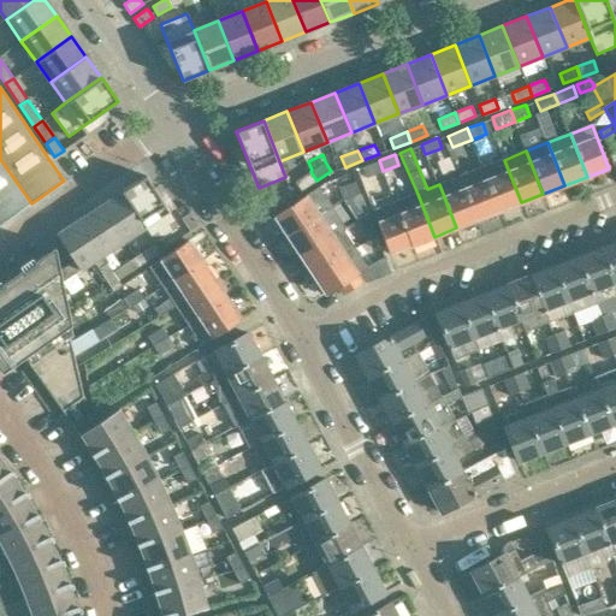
[(0,224),(31,203),(0,159),(0,224)]
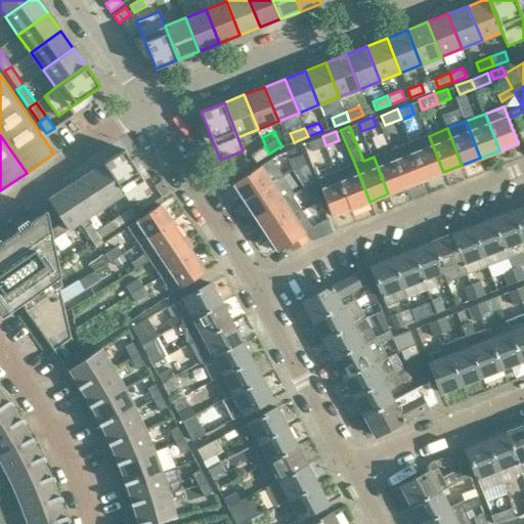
[(325,145),(322,136),(308,141),(312,150),(325,145)]
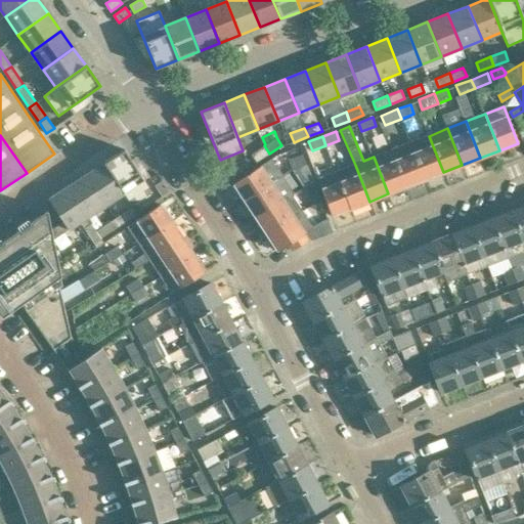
[(443,172),(429,136),(419,140),(410,143),(425,179),(443,172)]
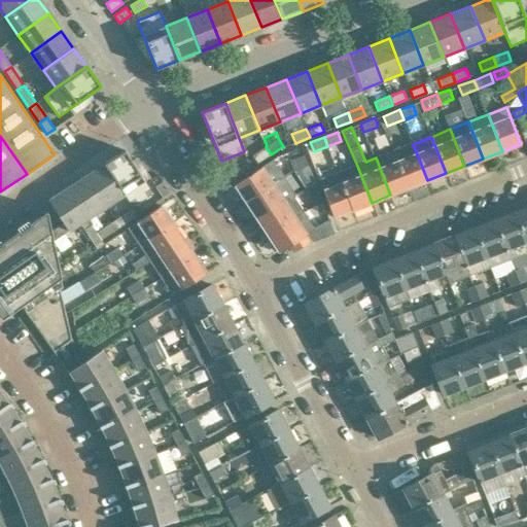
[(427,180),(413,144),(393,151),(408,188),(427,180)]
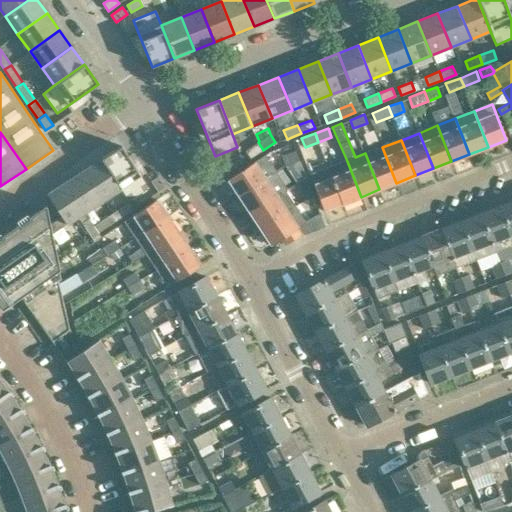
[(250,158),(263,150),(258,142),(245,151),(250,158)]
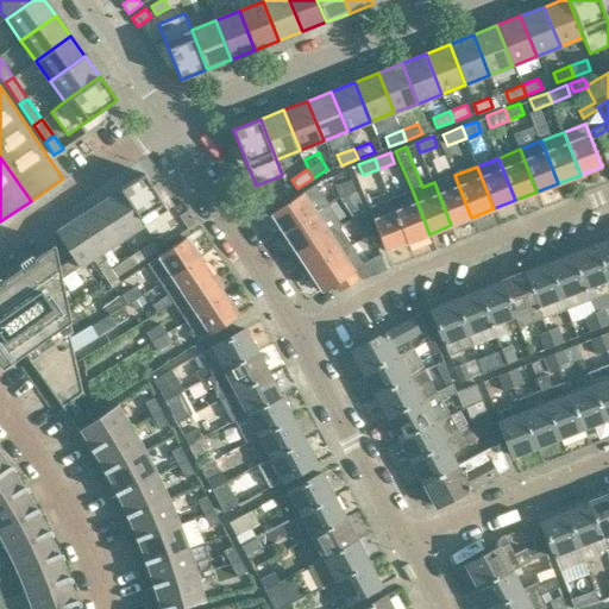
[(175,221),(169,211),(167,208),(155,190),(149,181),(144,174),(56,231),(61,239),(74,258),(79,267),(80,268),(93,258),(98,265),(106,259),(101,253),(144,225),(149,233),(154,239),(177,224),(175,221)]
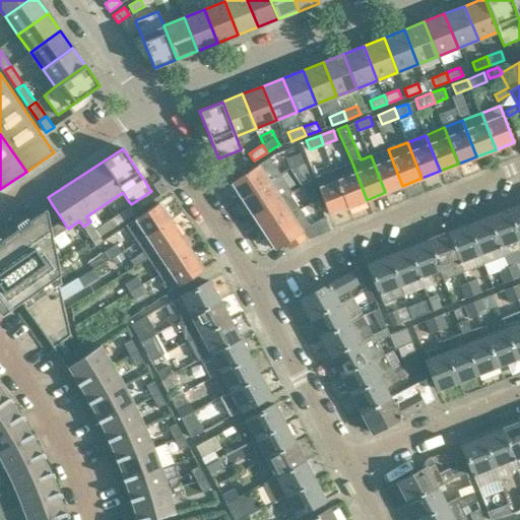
[(402,186),(388,149),(371,155),(385,192),(402,186)]
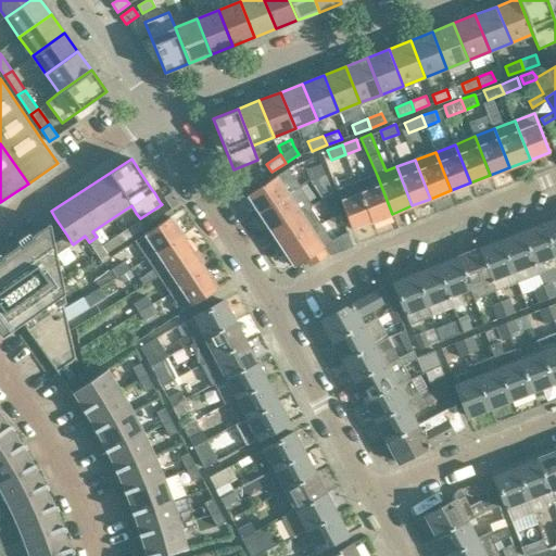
[(320,163),(305,168),(310,178),(324,169),(320,163)]
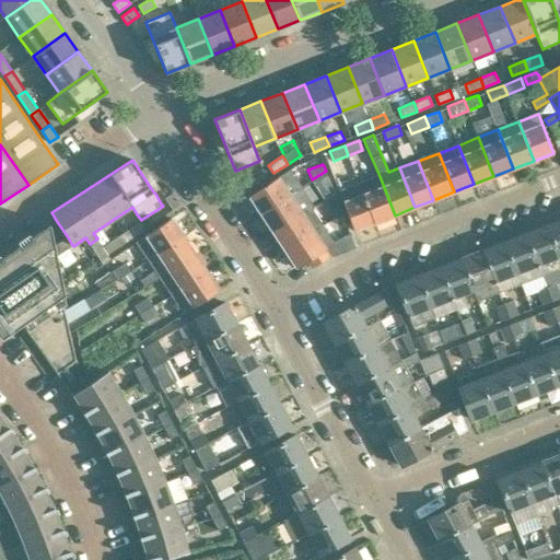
[(302,186),(291,168),(249,195),(261,212),(302,186)]
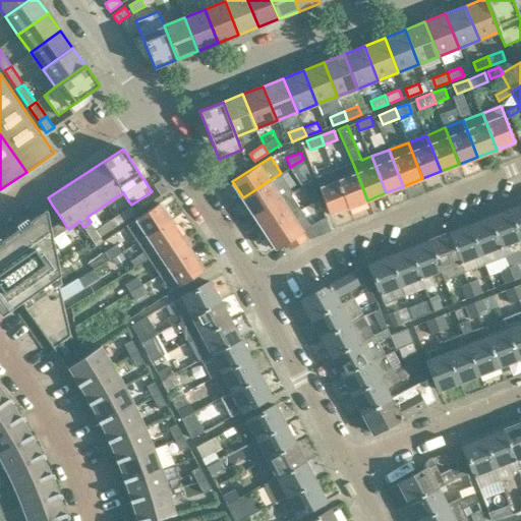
[(249,165),(245,160),(244,158),(233,165),(238,172),(249,165)]
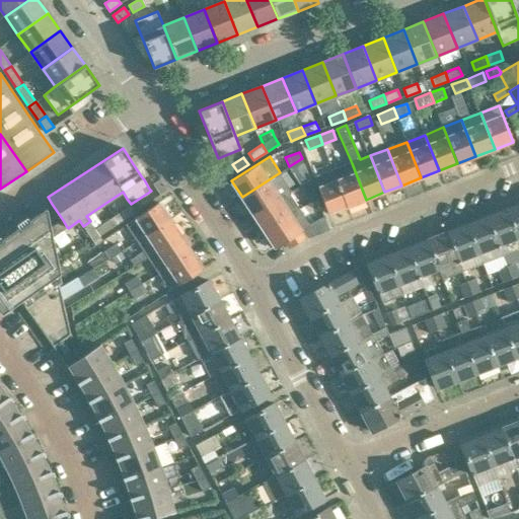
[(302,158),(289,166),(292,165),(298,179),(308,175),(309,175),(302,158)]
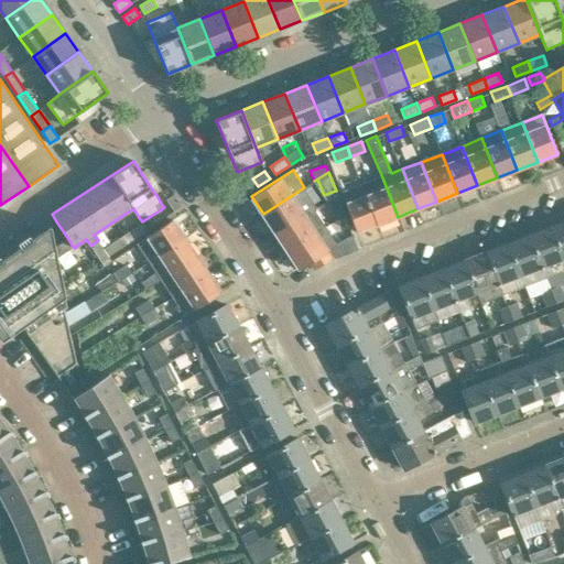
[(398,217),(382,177),(362,185),(377,225),(398,217)]
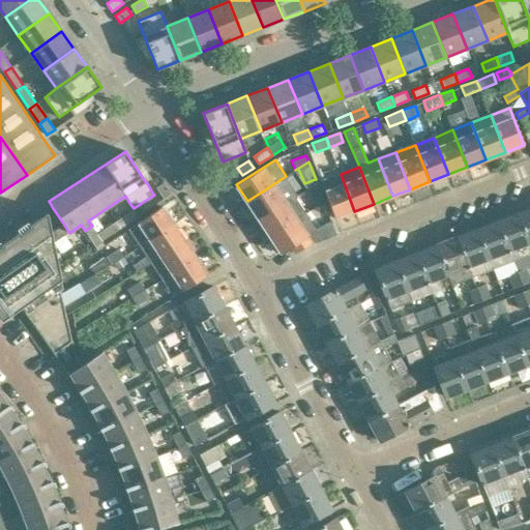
[(231,182),(242,175),(237,168),(226,175),(231,182)]
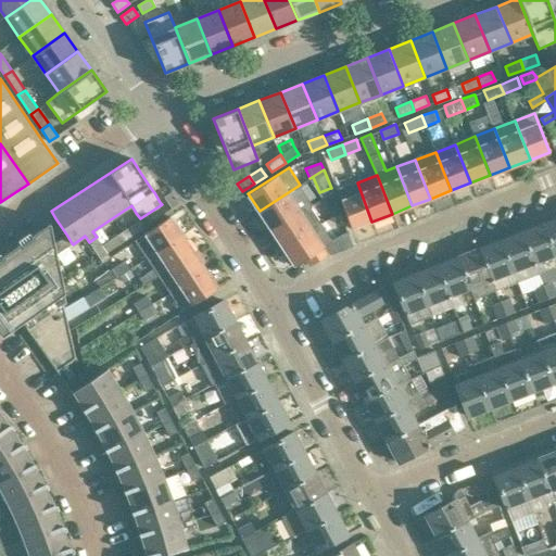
[(371,222),(357,182),(337,190),(352,229),(371,222)]
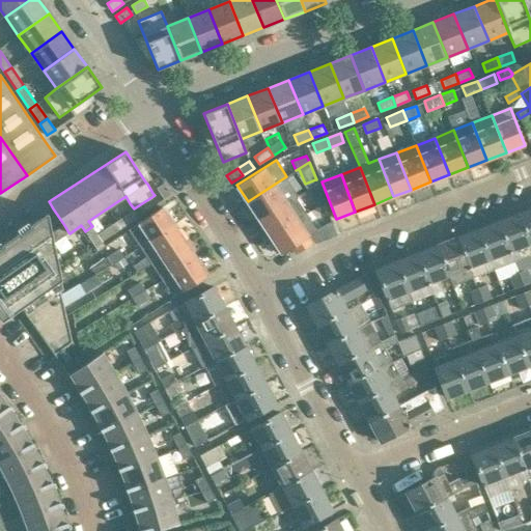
[(298,194),(286,176),(248,201),(259,220),(296,196),(298,194)]
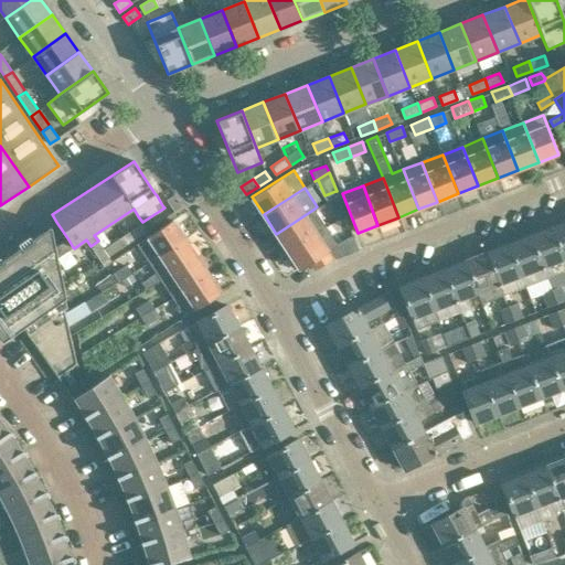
[(182,206),(174,195),(167,201),(174,212),(182,206)]
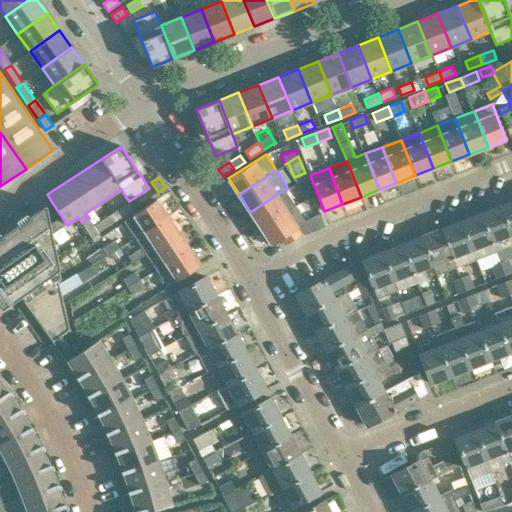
[(306,177),(298,181),(303,195),(312,191),(306,177)]
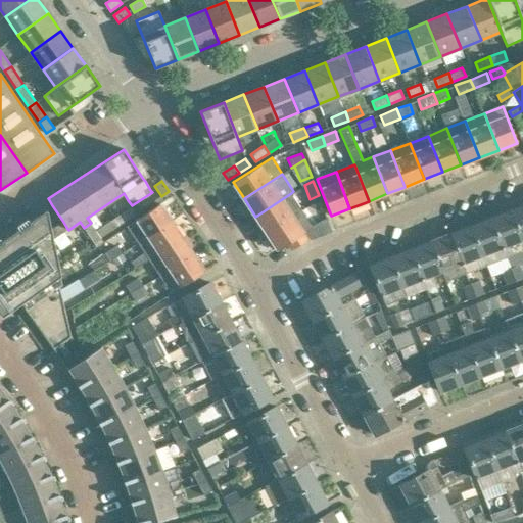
[(267,233),(302,209),(291,193),(255,217),(267,233)]
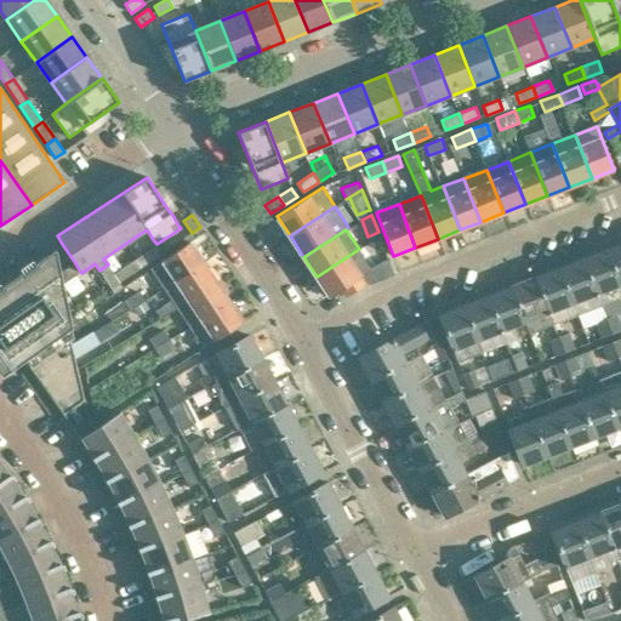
[(164,289),(203,263),(191,243),(151,269),(164,289)]
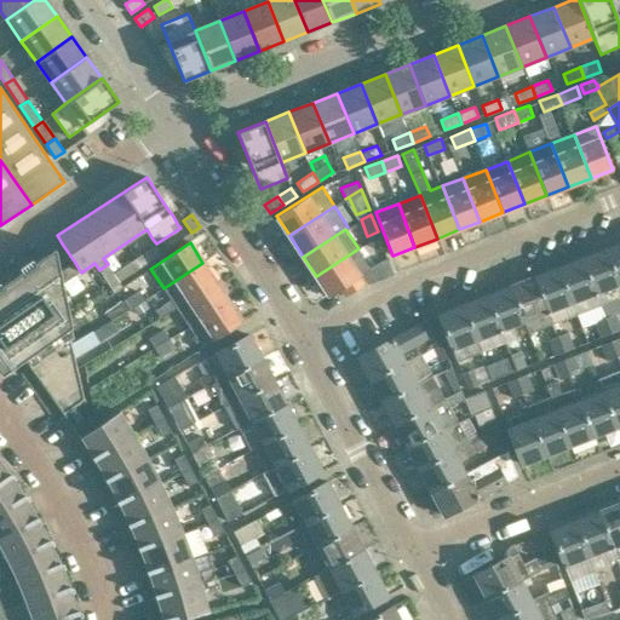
[(156,244),(136,258),(141,267),(162,252),(156,244)]
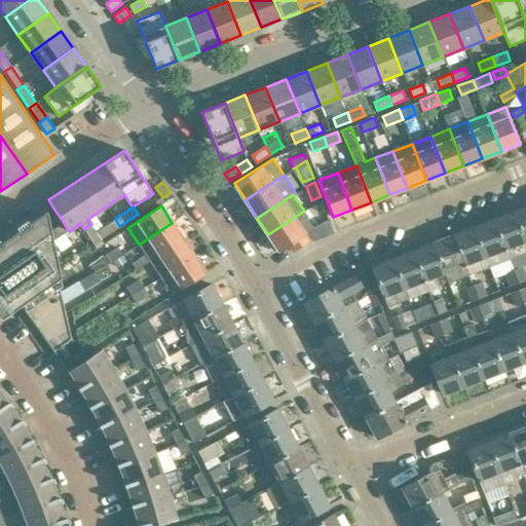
[(525,207),(514,212),(525,241),(525,207)]
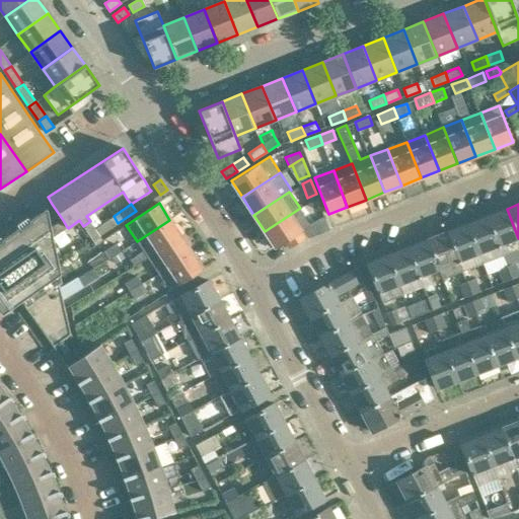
[(57,276),(60,274),(52,237),(50,227),(47,210),(46,208),(0,239),(0,312),(1,314),(20,301),(25,307),(58,284),(57,276)]
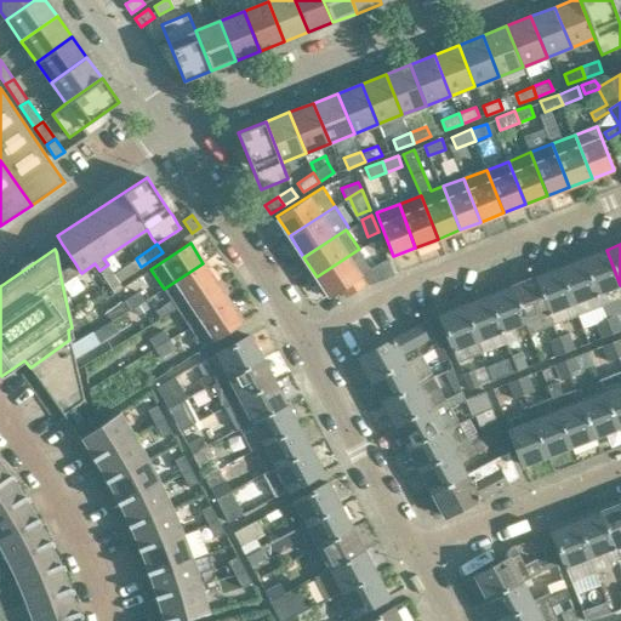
[(394,274),(388,258),(381,261),(371,268),(359,249),(317,277),(330,297),(342,289),(362,277),(366,284),(371,284),(394,274)]
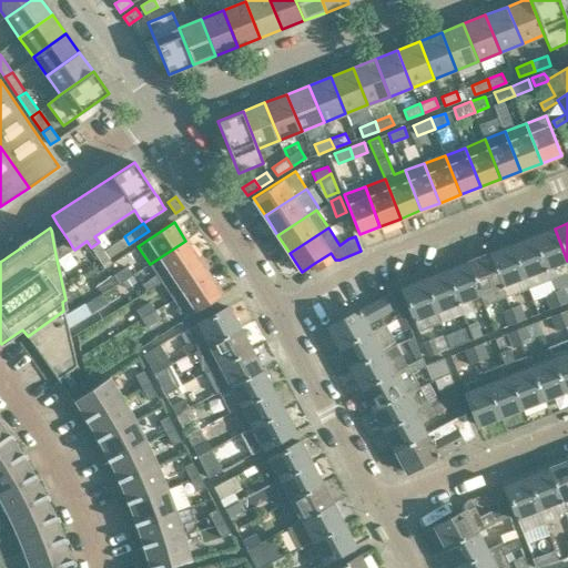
[(567,270),(567,261),(555,229),(534,237),(549,277),(567,270)]
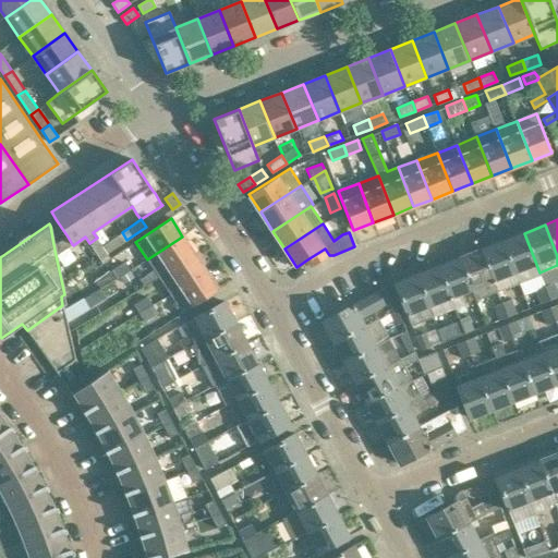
[(122,232),(102,246),(107,253),(126,240),(122,232)]
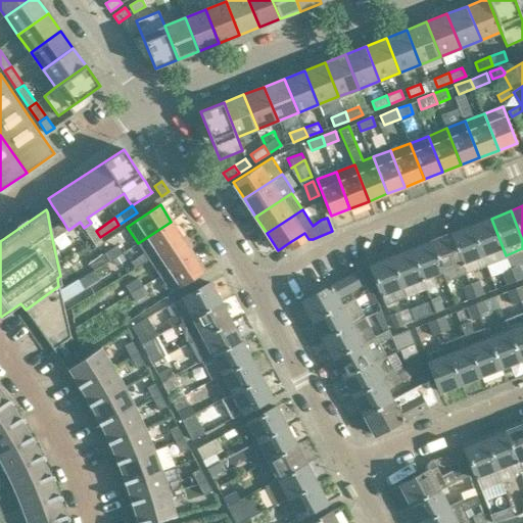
[(506,255),(491,219),(471,226),(485,264),(506,255)]
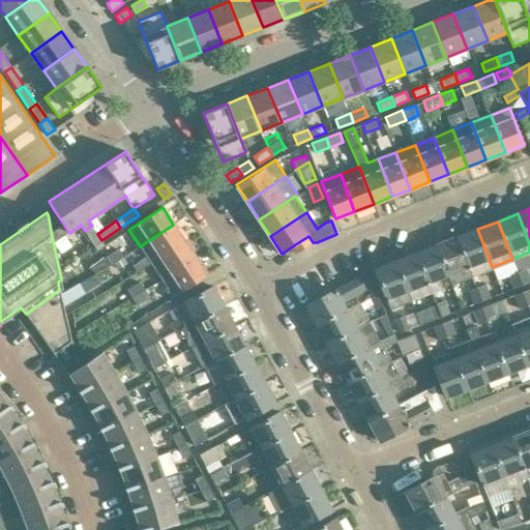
[(51,232),(53,242),(68,232),(64,225),(51,232)]
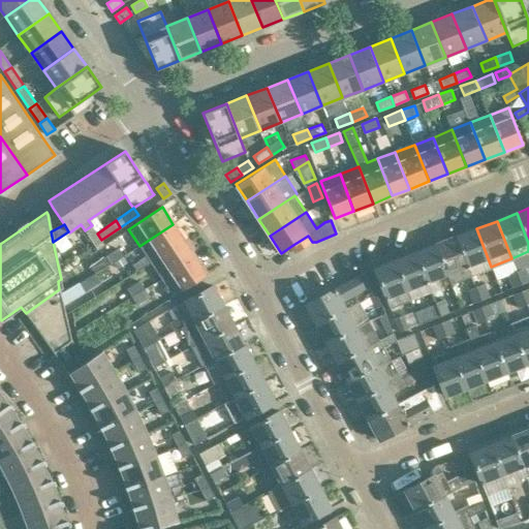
[(151,262),(184,241),(173,224),(139,246),(146,255),(132,265),(136,271),(151,262)]
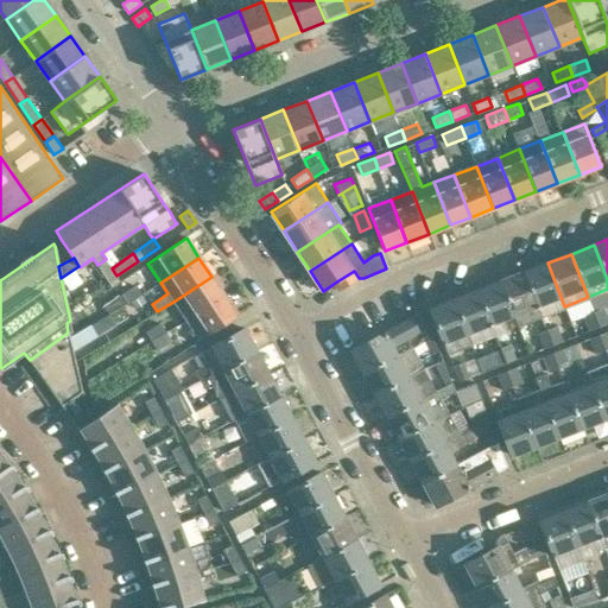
[(97,265),(112,286),(120,280),(116,276),(112,268),(106,259),(97,265)]
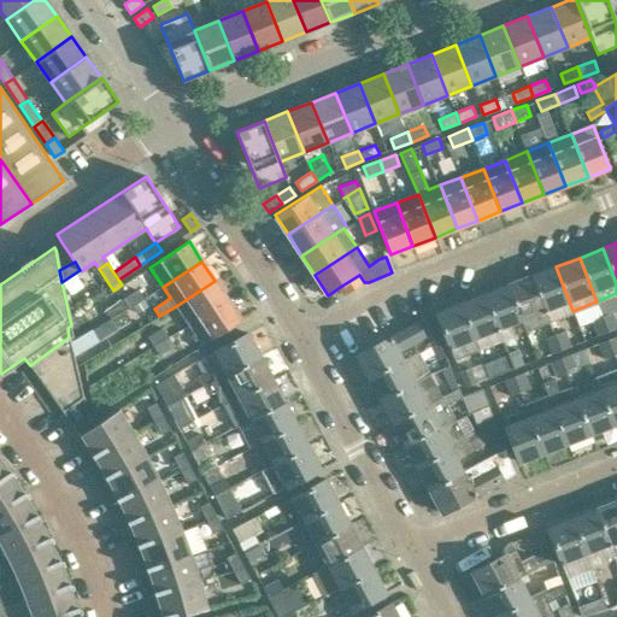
[(573,311),(556,266),(532,276),(548,319),(573,311)]
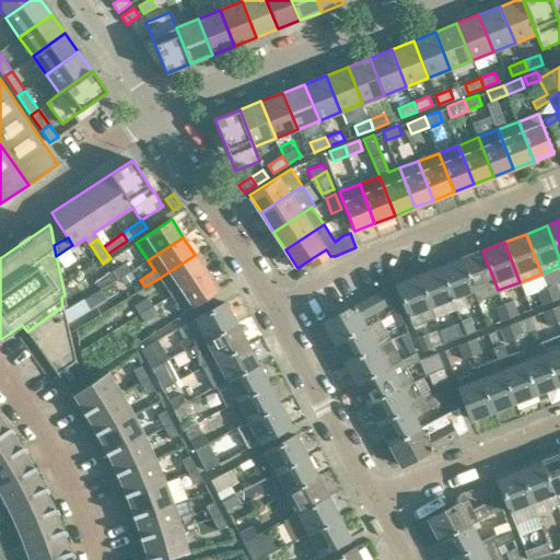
[(313,267),(329,257),(330,256),(326,249),(308,260),(313,267)]
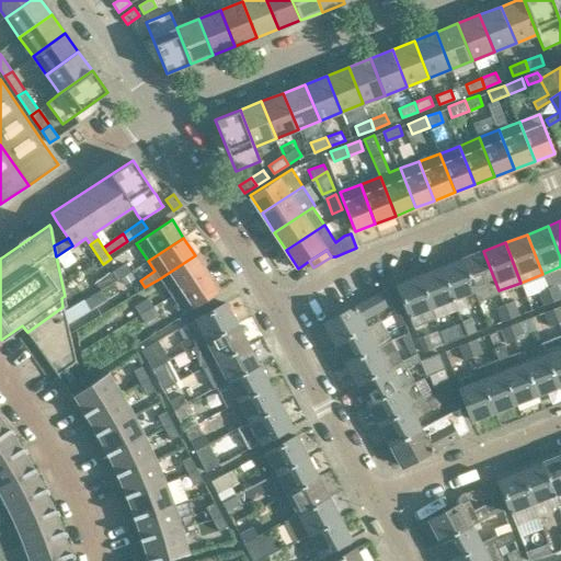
[(499,290),(483,251),(461,260),(474,293),(478,299),(499,290)]
